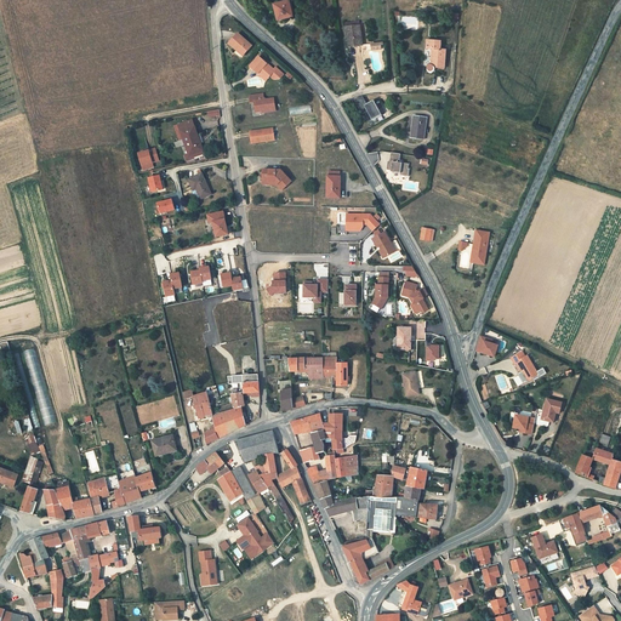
[(285,18),(292,17),(289,1),(273,5),(277,21),(277,20),(278,21),(278,22),(285,20),(285,18)]
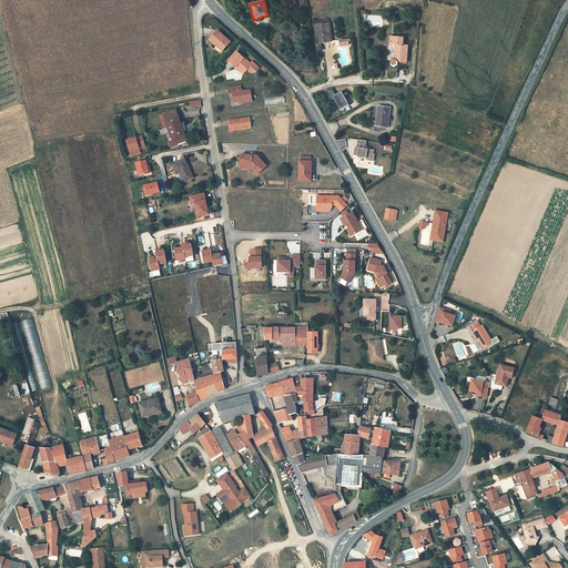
[(318,43),(332,41),(330,24),(318,26),(320,34),(317,34),(318,43)]
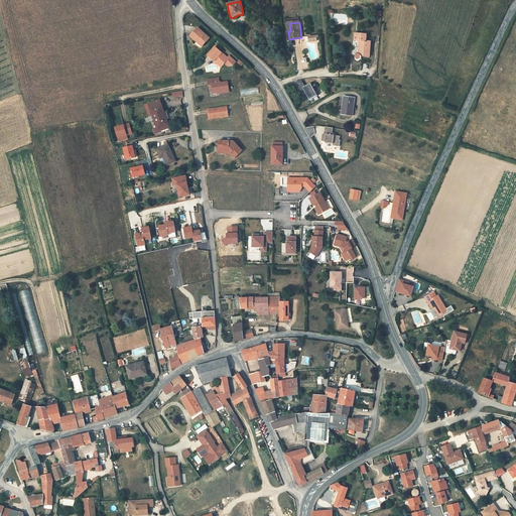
[(195,40),(196,38),(203,44),(208,37),(197,27),(188,35),(195,40)]
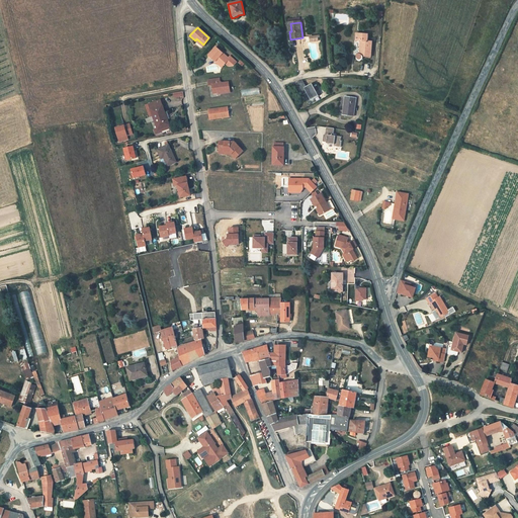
[(369,36),(357,35),(357,41),(362,41),(361,55),(359,56),(358,57),(358,58),(358,59),(358,60),(359,61),(361,62),(362,61),(363,60),(364,59),(364,58),(371,58),(372,44),(368,42),(369,36)]
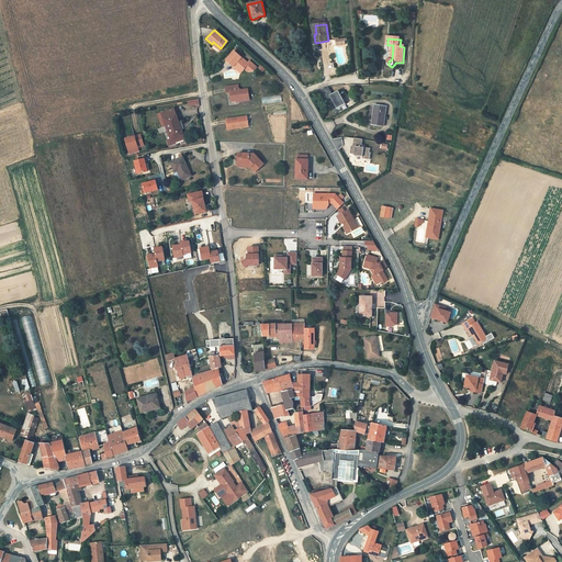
[(242,71),(244,69),(247,72),(253,71),(256,67),(248,60),(247,63),(233,51),(224,60),(233,68),(234,66),(242,71)]
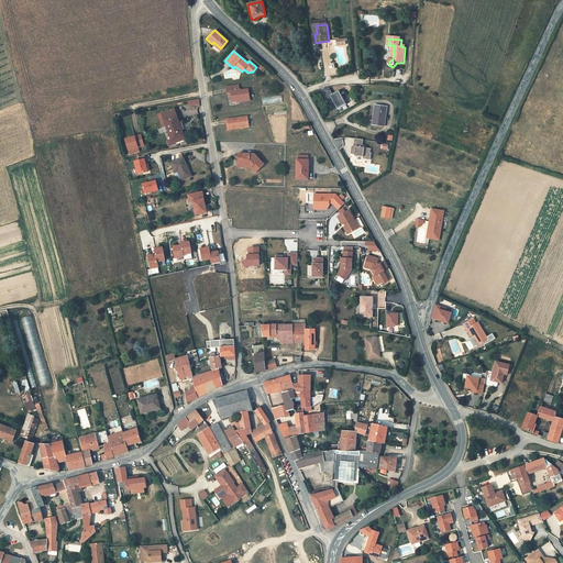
[(238,91),(236,88),(224,89),(225,96),(229,95),(231,103),(240,102),(240,105),(249,103),(247,92),(241,92),(238,91)]
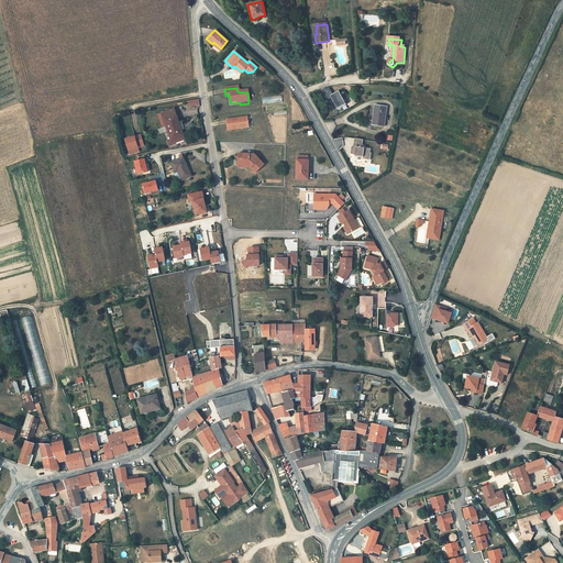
[(329,88),(321,91),(328,105),(332,102),(335,109),(344,105),(338,90),(331,94),(329,88)]
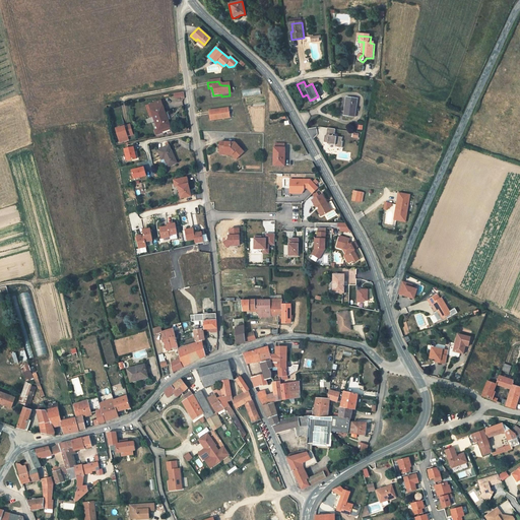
[(358,100),(345,98),(343,115),(355,117),(358,100)]
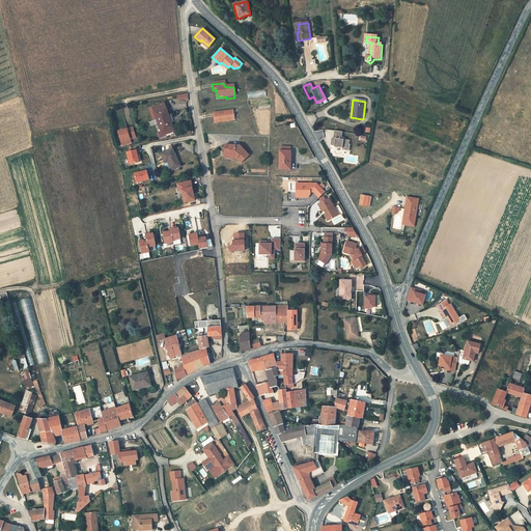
[(162,135),(174,130),(166,105),(155,109),(162,135)]
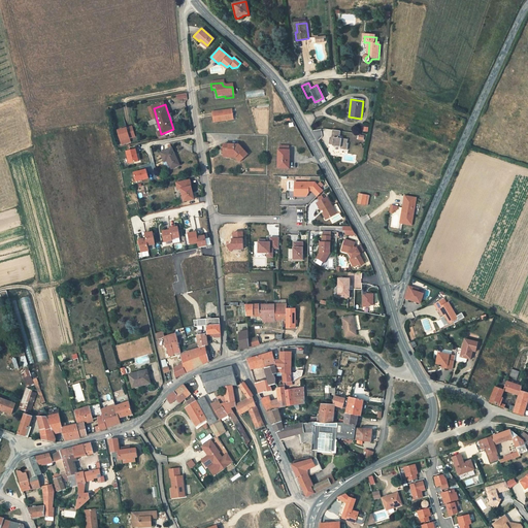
[(230,110),(210,113),(211,123),(231,120),(230,110)]
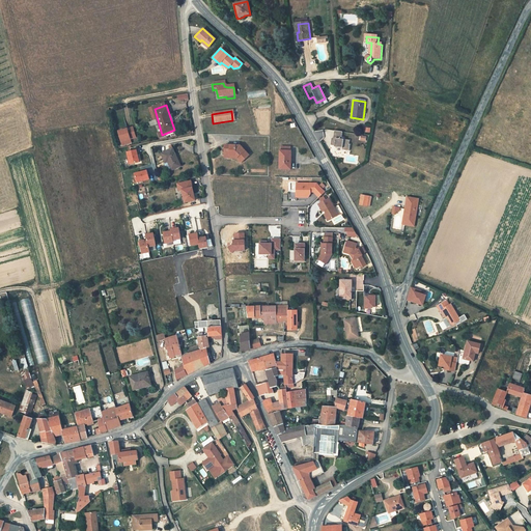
[(131,128),(117,132),(119,141),(134,137),(131,128)]
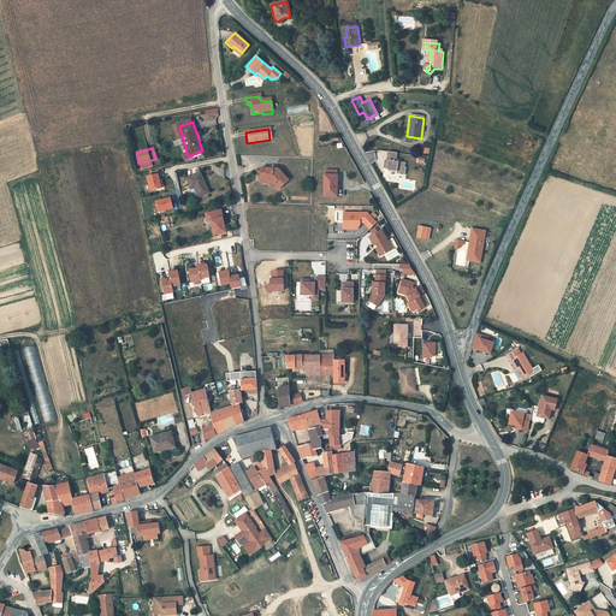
[(396,155),(386,153),(385,163),(384,163),(384,165),(383,164),(381,171),(386,171),(386,172),(395,175),(395,176),(403,177),(404,170),(403,170),(403,165),(396,164),(396,161),(395,161),(396,155)]
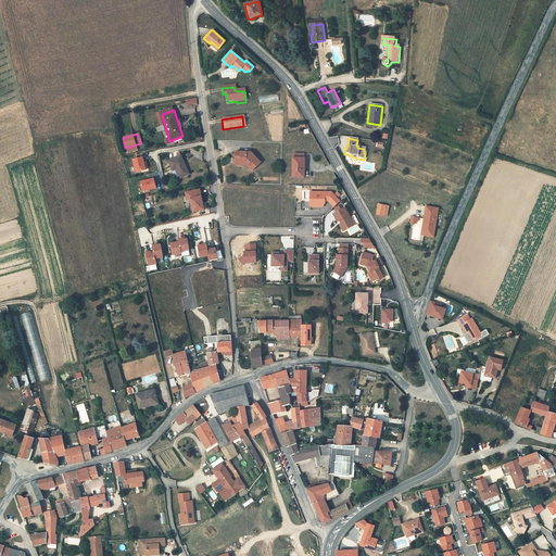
[(236,153),(236,162),(241,162),(241,164),(247,164),(249,167),(252,169),(260,162),(252,153),(236,153)]
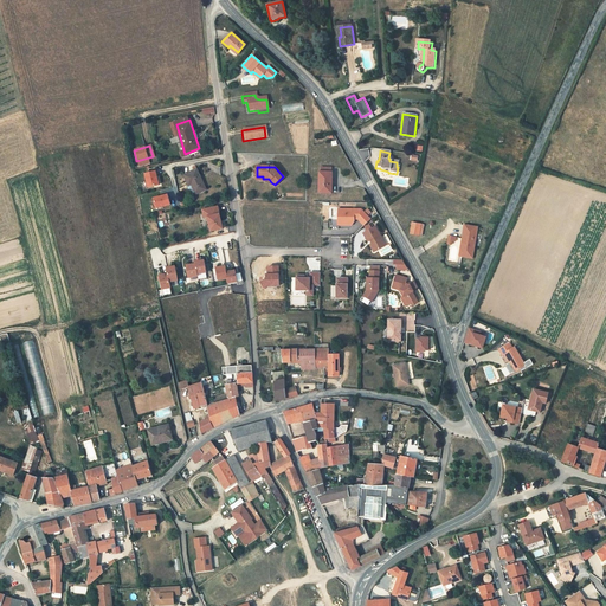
[(197,194),(207,189),(199,169),(185,175),(189,187),(193,186),(197,194)]
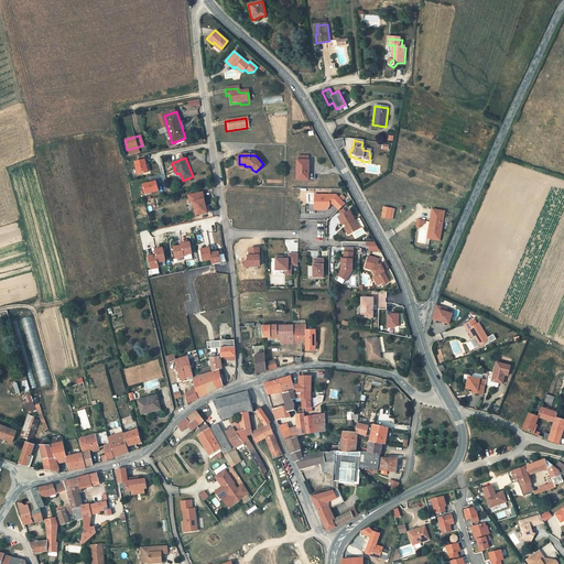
[(297,160),(296,179),(308,180),(308,174),(308,161),(297,160)]
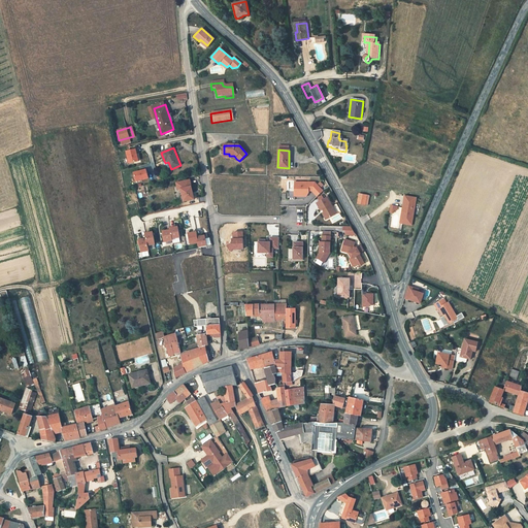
[(136,151),(127,153),(130,164),(139,162),(136,151)]
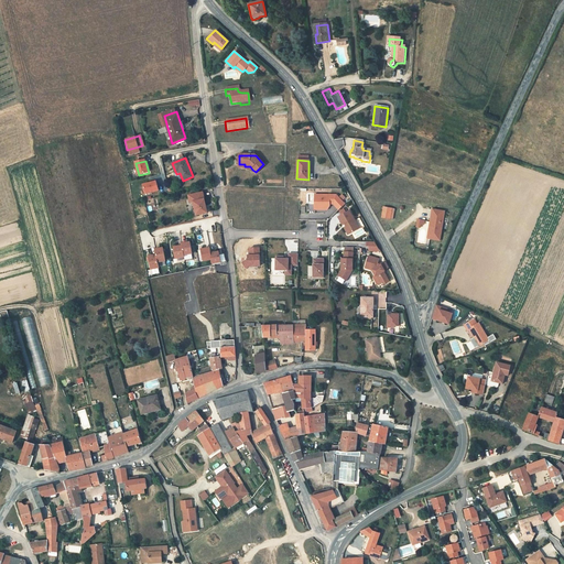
[(158,182),(144,185),(147,196),(160,193),(158,182)]
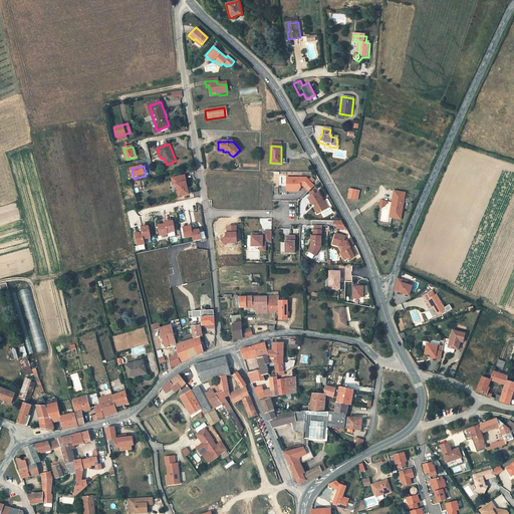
[(187,175),(174,178),(175,185),(178,183),(179,186),(182,196),(192,193),(187,175)]
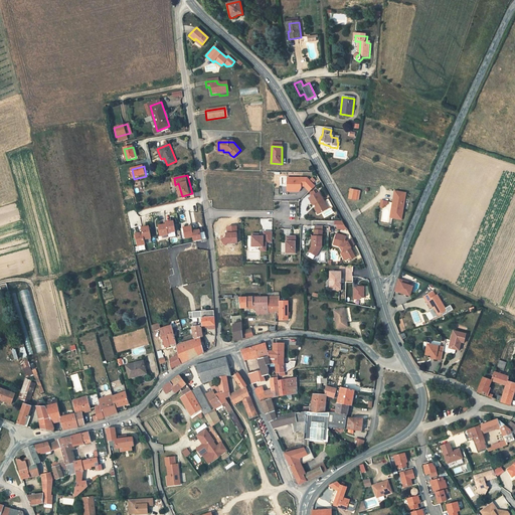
[(307,178),(287,178),(287,188),(291,188),(293,191),(298,192),(299,187),(301,187),(304,187),(309,192),(315,187),(307,178)]
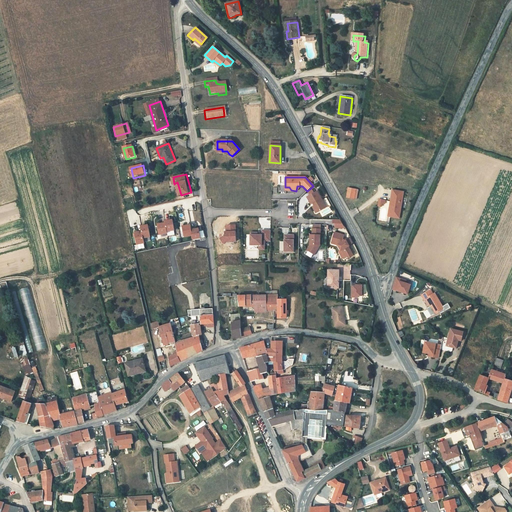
[(356,189),(348,188),(347,198),(354,200),(356,189)]
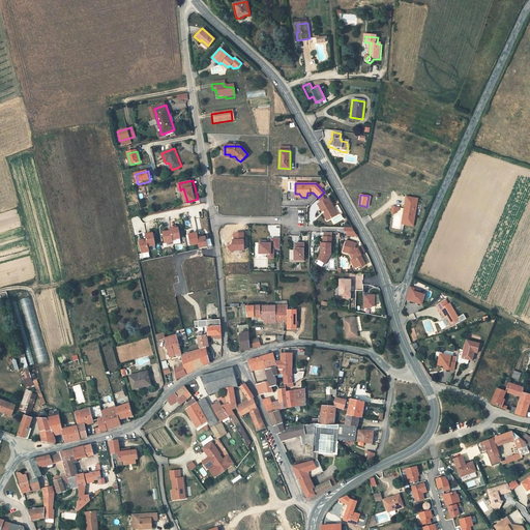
[(418,200),(408,198),(406,209),(403,208),(402,214),(403,214),(402,225),(412,227),(414,209),(412,209),(413,205),(417,206),(418,200)]
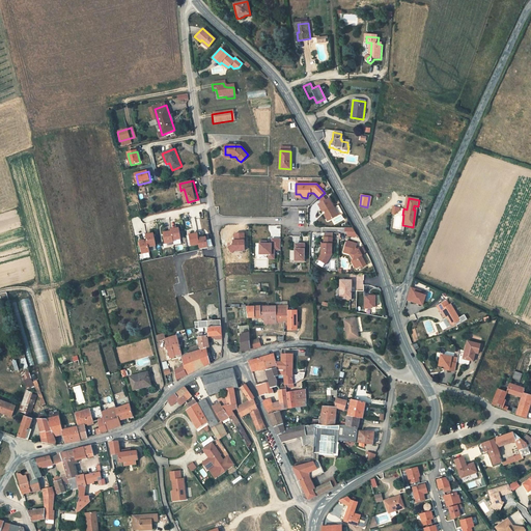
[(320,203),(317,205),(322,213),(325,211),(326,214),(325,214),(329,221),(337,216),(329,199),(326,201),(320,203)]
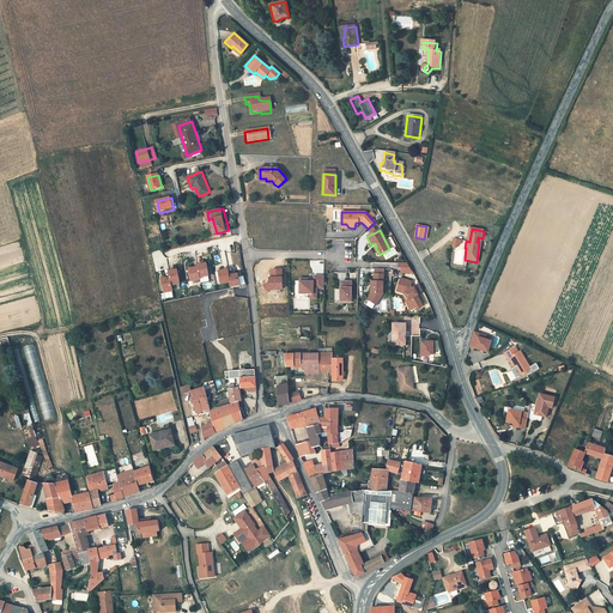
[(199,265),(200,267),(201,278),(211,275),(208,263),(199,265)]
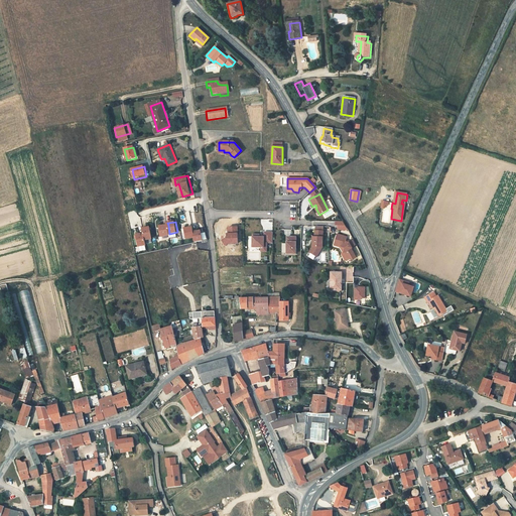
[(343,223),(335,223),(335,227),(338,227),(338,231),(347,231),(343,223)]
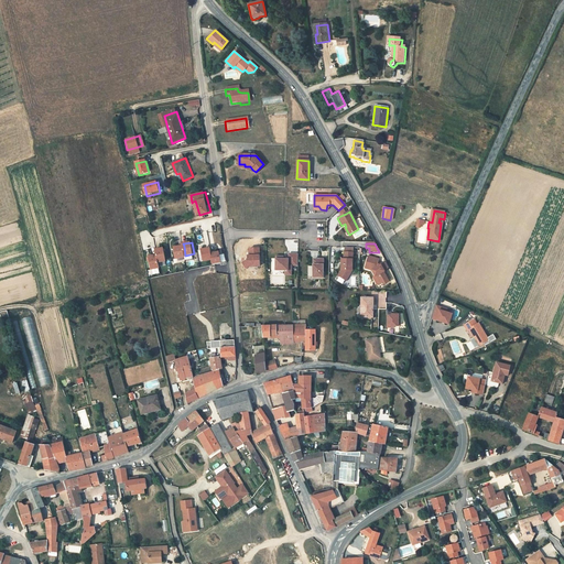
[(184,246),(175,248),(177,259),(186,257),(185,256),(184,246)]
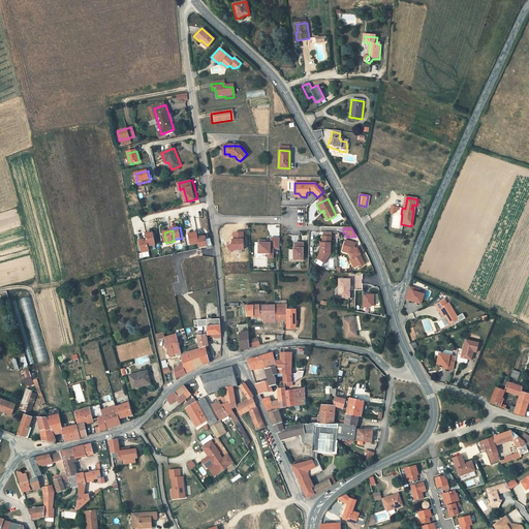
[(197,231),(190,232),(192,243),(199,242),(198,238),(197,231)]
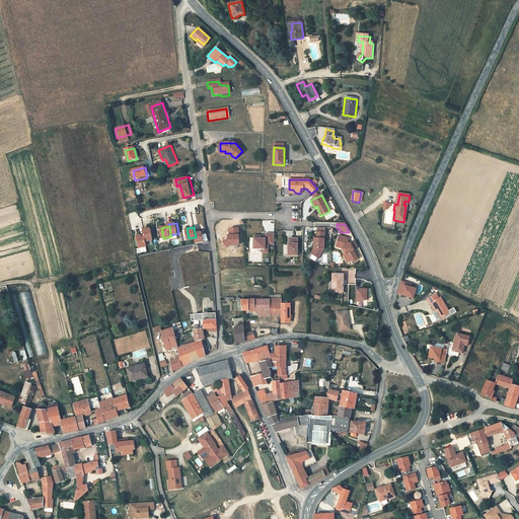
[(226,246),(228,245),(239,245),(238,234),(239,234),(238,228),(229,228),(229,234),(227,234),(227,238),(223,241),(226,246)]
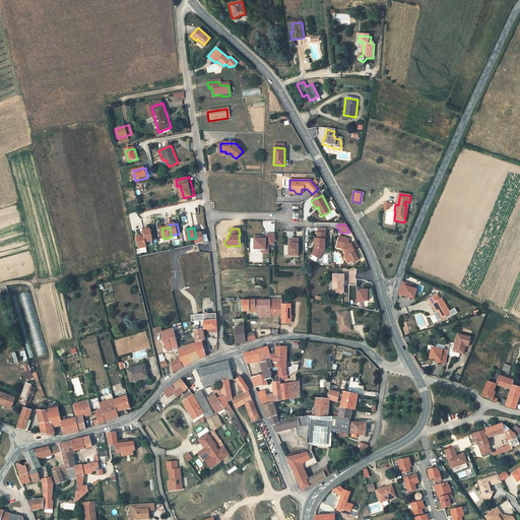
[(151,231),(145,233),(146,237),(147,241),(153,239),(151,231)]
